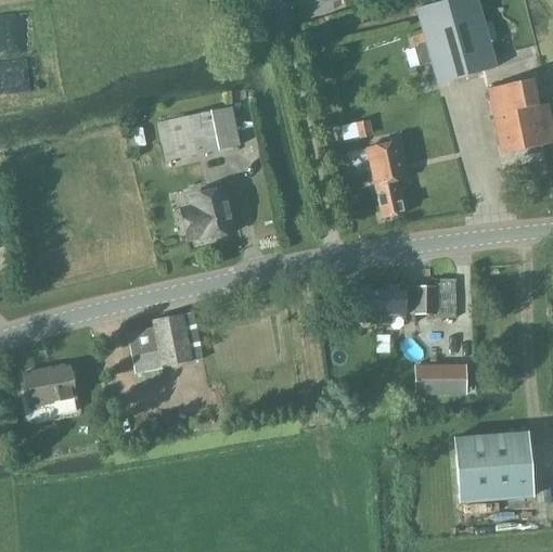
[(439,84),(497,68),(492,54),(489,42),(478,0),(449,0),(419,9),(424,31),(427,42),(439,84)]
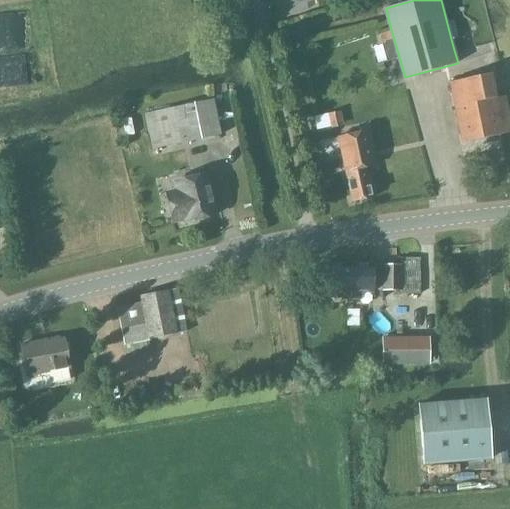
[(391,29),(381,32),(384,42),(394,39),(391,29)]
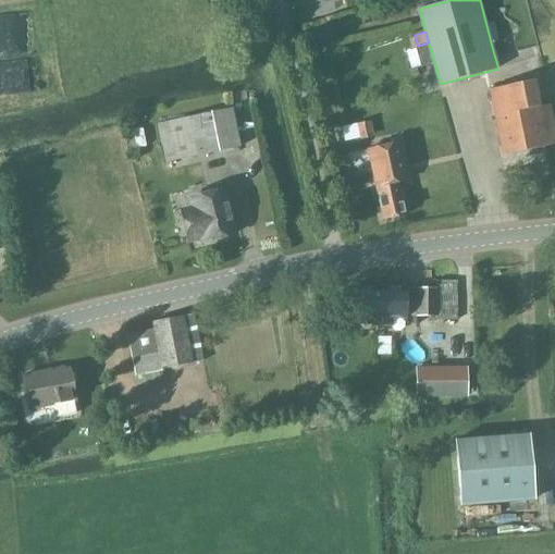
[(501,40),(491,42),(494,54),(507,51),(504,39),(501,40)]
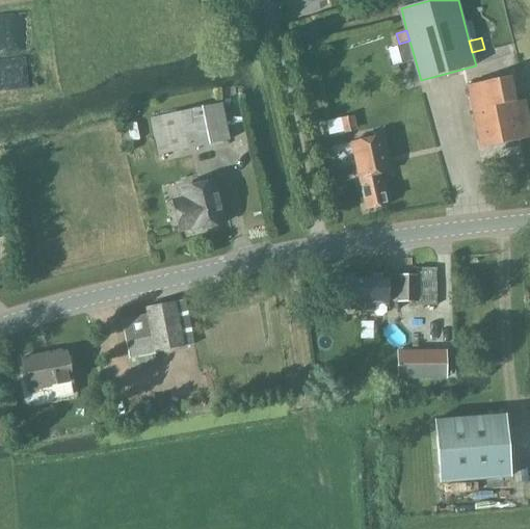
[(515,99),(511,73),(468,82),(481,146),(529,134),(529,114),(526,97),(515,99)]
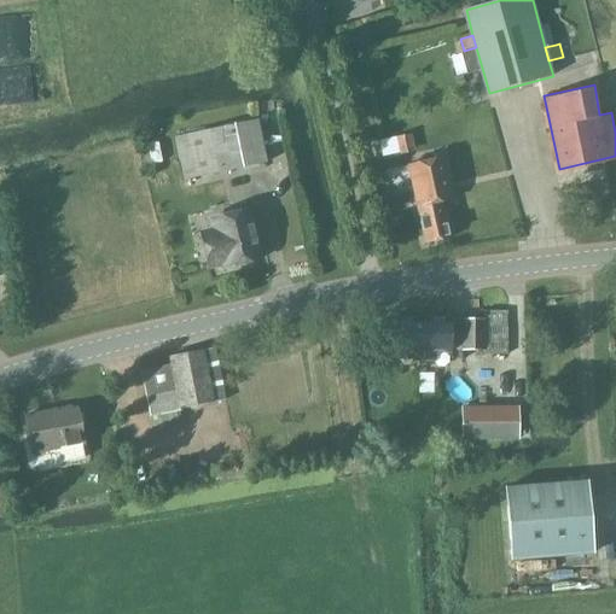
[(186,177),(269,159),(260,116),(176,134),(186,177)]
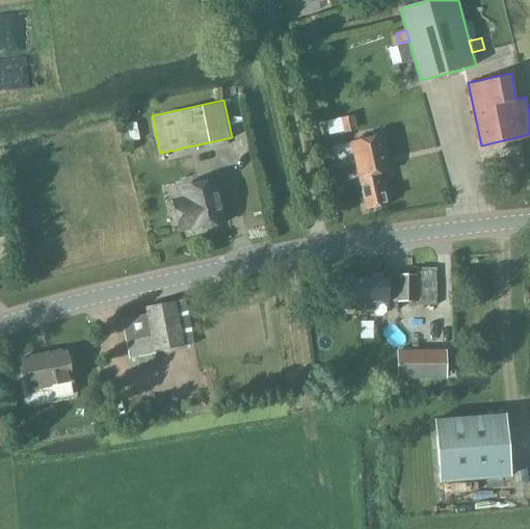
[(355,113),(342,116),(345,131),(359,128),(355,113)]
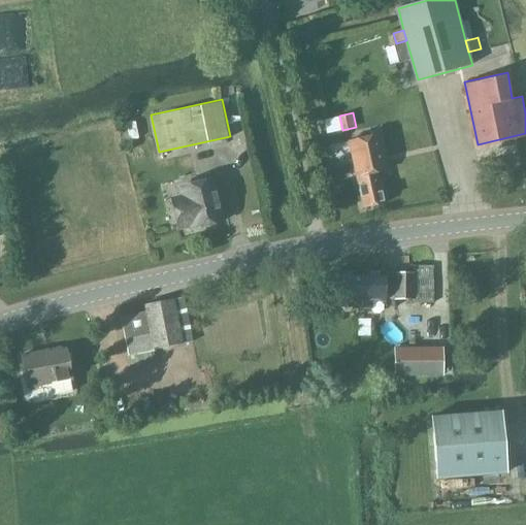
[(385,201),(379,169),(388,167),(381,133),(349,140),(362,206),(385,201)]
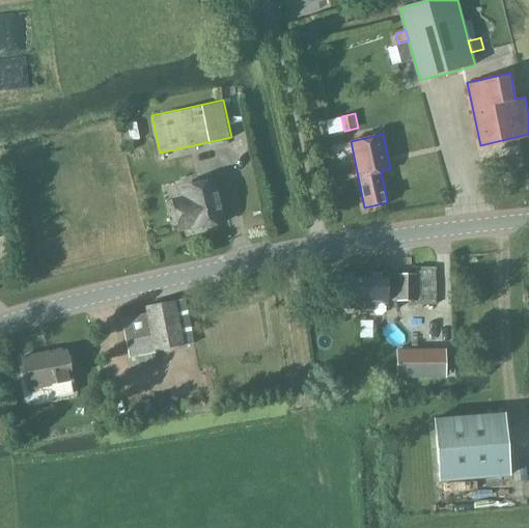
[(185,186),(187,197),(174,199),(181,227),(193,224),(194,228),(225,221),(215,178),(185,186)]
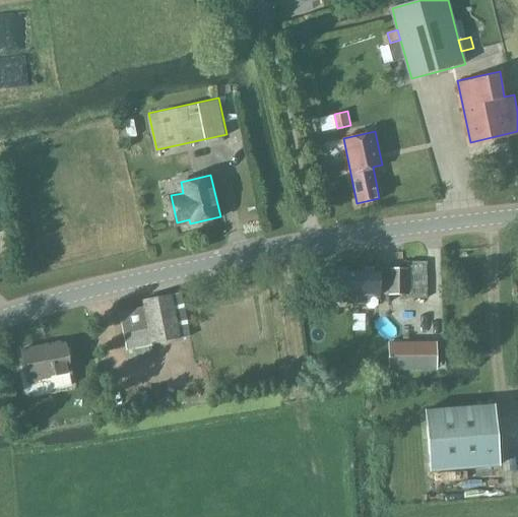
[(427,297),(428,262),(406,261),(406,266),(389,266),(389,267),(379,266),(379,265),(330,265),(330,293),(350,293),(350,300),(367,301),(367,293),(379,294),(379,280),(389,280),(389,293),(404,293),(404,297),(427,297)]
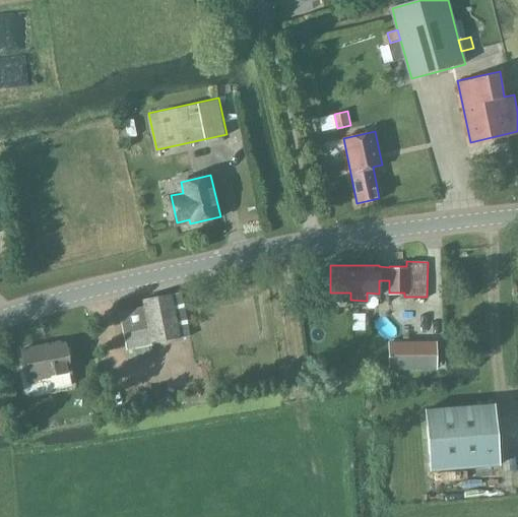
[(144,304),(119,309),(120,312),(120,314),(127,347),(132,346),(148,342),(190,334),(183,299),(182,296),(181,289),(143,298),(144,304)]
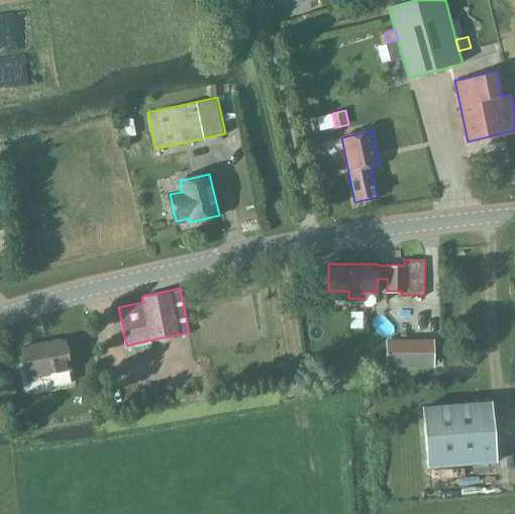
[(435,367),(435,339),(388,339),(388,367),(435,367)]
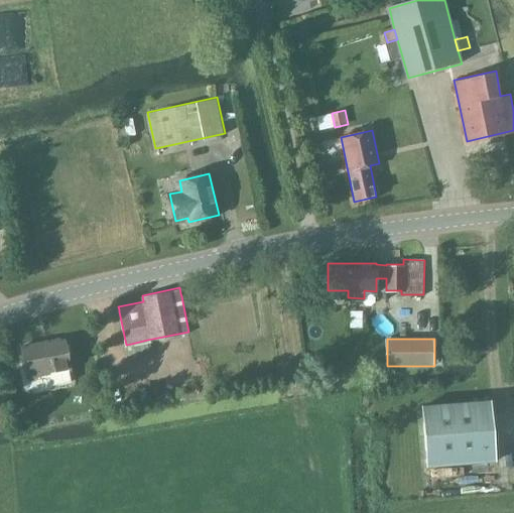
[(72,369),(67,342),(41,346),(41,343),(23,346),(29,377),(72,369)]
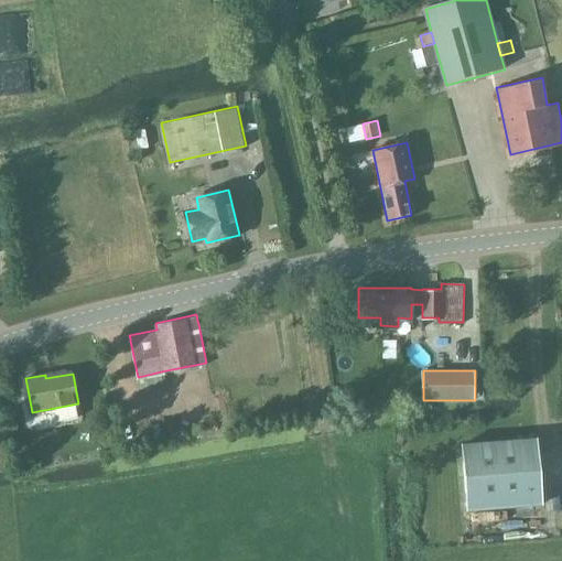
[(467,511),(541,506),(537,440),(463,445),(467,511)]
